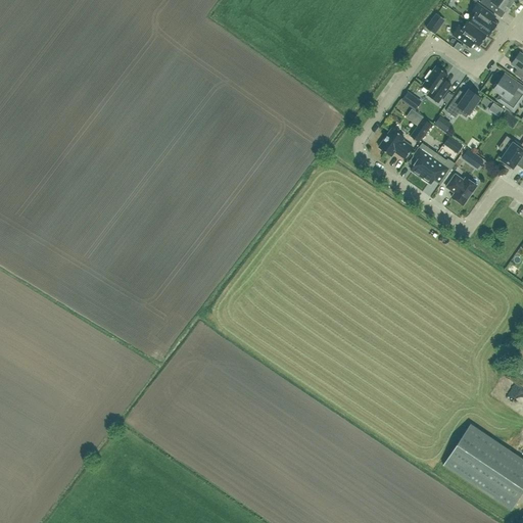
[(512,3),(507,0),(481,0),(479,3),(492,12),(496,7),(505,12),(512,3)]
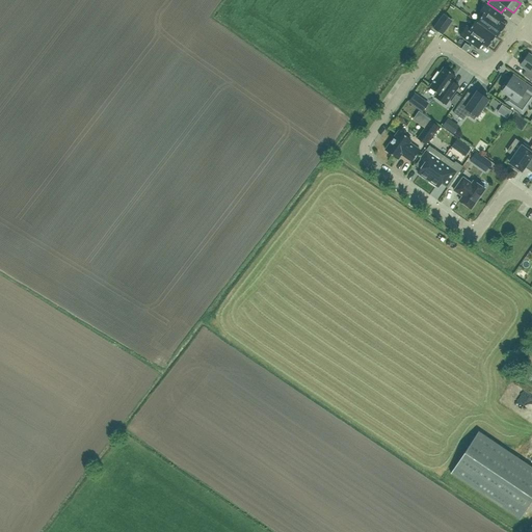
[(477,23),(497,37),(504,26),(500,23),(504,17),(485,4),(478,14),(481,17),(477,23)]
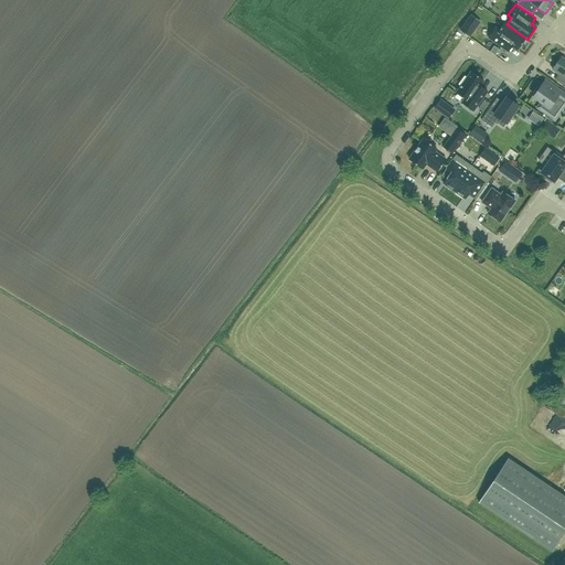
[(473,16),(462,29),(471,36),(482,22),(473,16)]
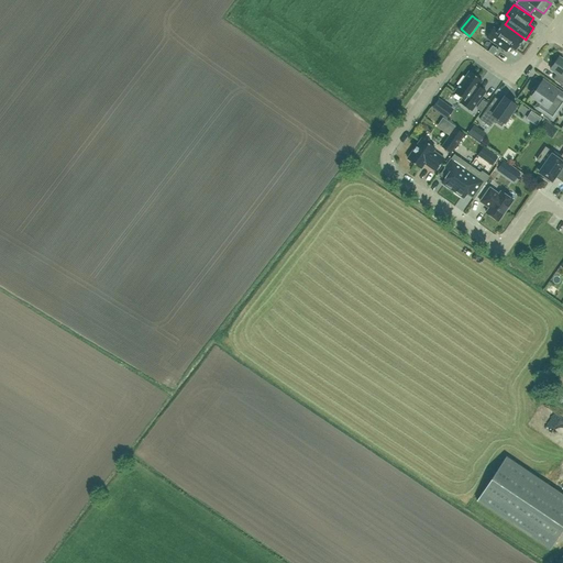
[(494,28),(486,39),(506,53),(510,46),(516,50),(523,40),(525,41),(526,40),(505,24),(504,24),(501,22),(496,30),(494,28)]
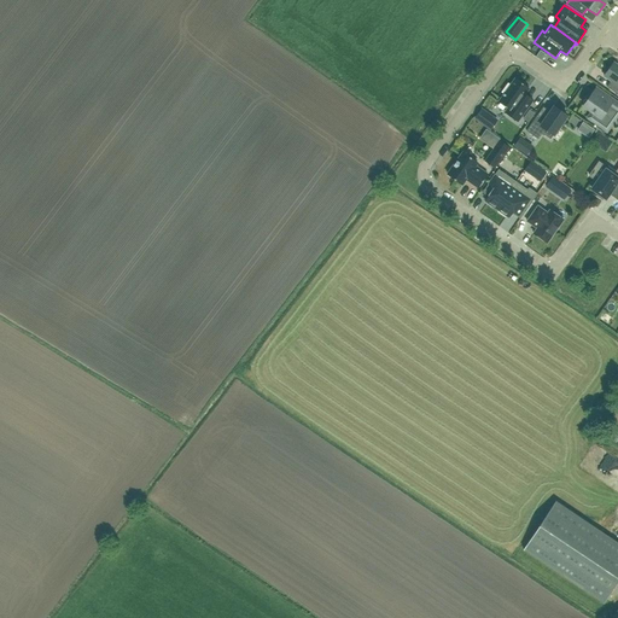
[(617,65),(613,63),(604,76),(611,81),(606,87),(617,95),(617,65)]
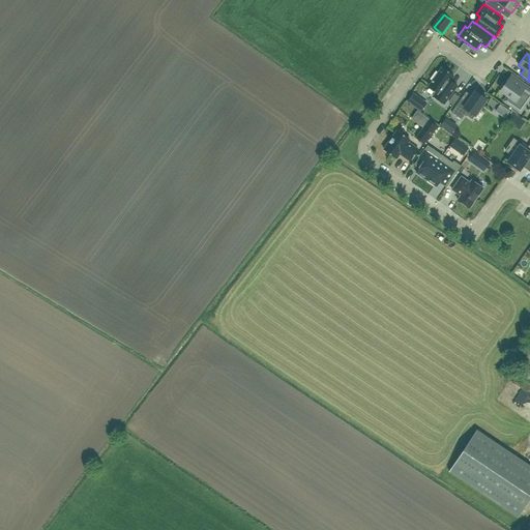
[(446,86),(453,76),(442,67),(438,74),(436,71),(431,80),(433,81),(428,88),(436,93),(433,97),(443,105),(453,91),(446,86)]
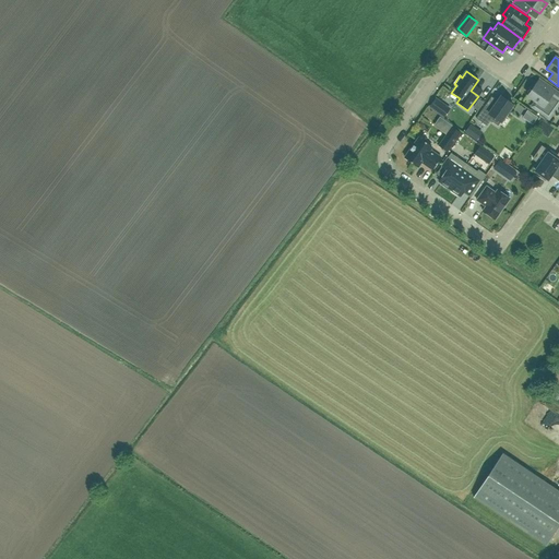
[(558,94),(538,80),(531,91),(530,90),(527,91),(527,92),(526,94),(527,95),(527,96),(535,102),(531,107),(548,119),(558,104),(558,94)]
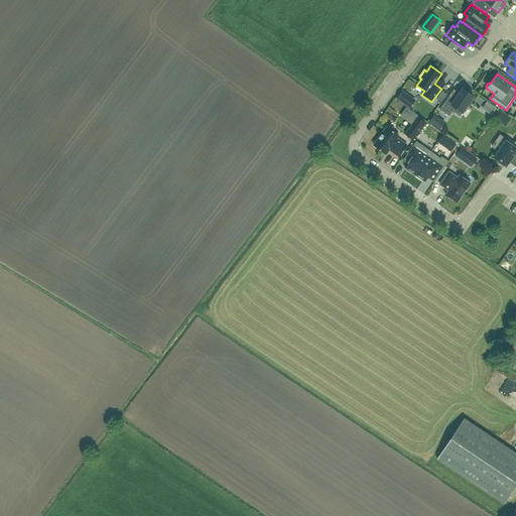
[(464,87),(455,100),(448,96),(439,109),(449,116),(455,108),(462,113),(474,97),(469,94),(470,92),(464,87)]
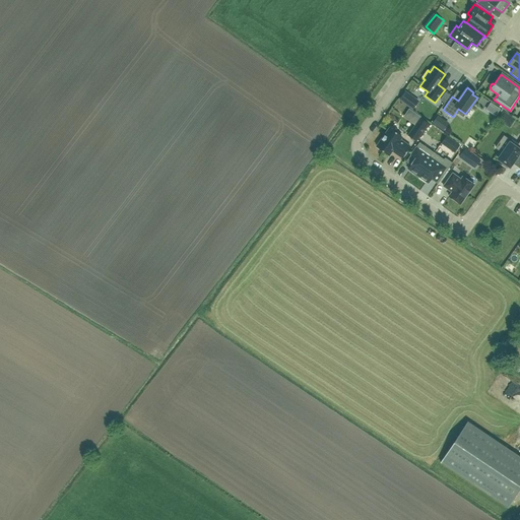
[(408,136),(415,141),(428,124),(420,118),(408,136)]
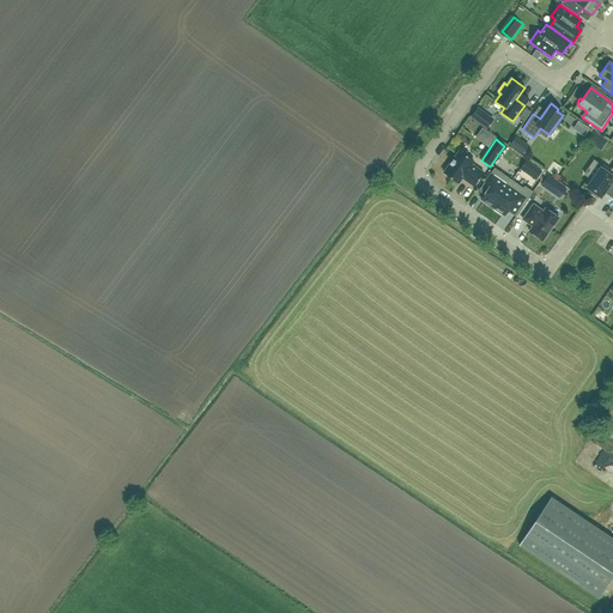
[(443,173),(459,184),(462,178),(474,187),(484,174),(471,164),(474,162),(459,151),(443,173)]
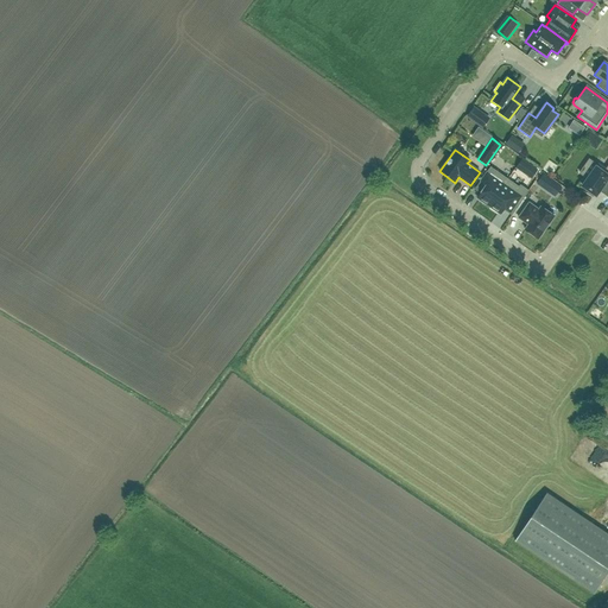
[(607,164),(606,169),(597,164),(582,187),(587,190),(584,191),(593,197),(594,195),(595,196),(605,183),(607,184),(607,164)]
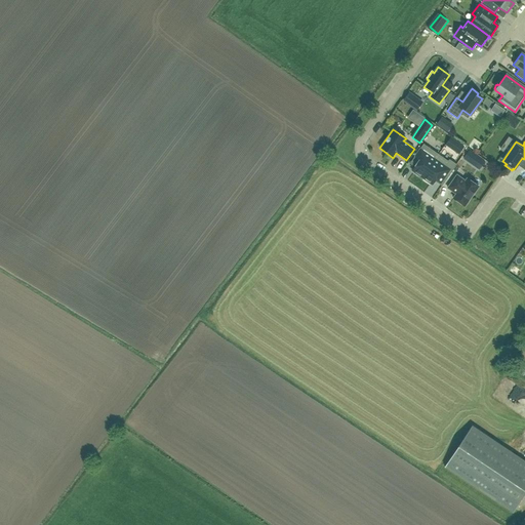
[(459,144),(453,152),(458,155),(465,147),(459,144)]
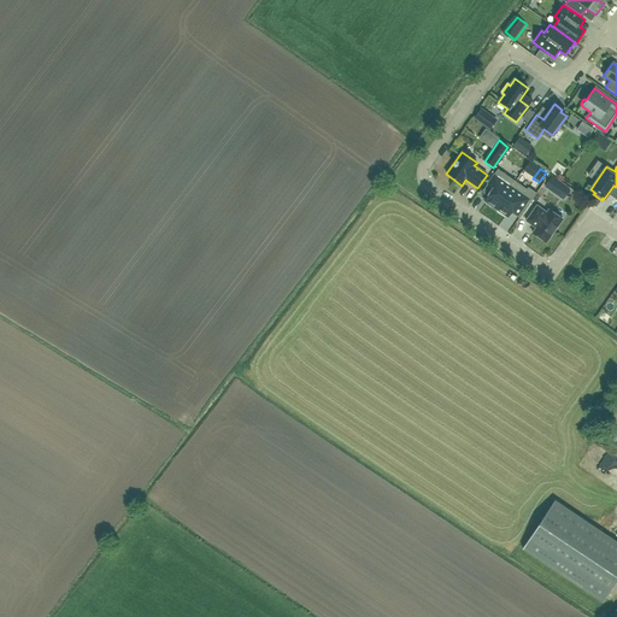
[(495,204),(498,206),(515,183),(497,170),(489,180),(495,184),(485,200),(493,206),(495,204)]
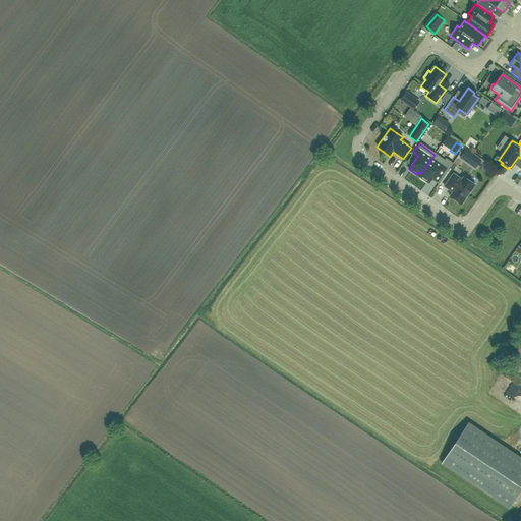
[(428,183),(431,179),(439,183),(445,175),(453,163),(446,158),(445,160),(435,153),(435,155),(420,174),(422,176),(421,178),(428,183)]
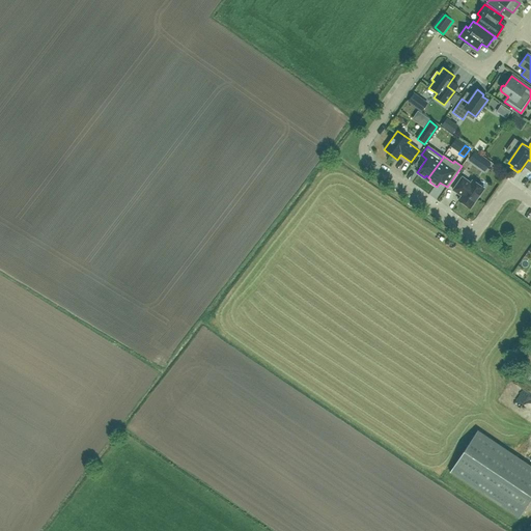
[(470,184),(462,177),(452,191),(460,196),(457,200),(470,210),(483,189),(472,180),(470,184)]
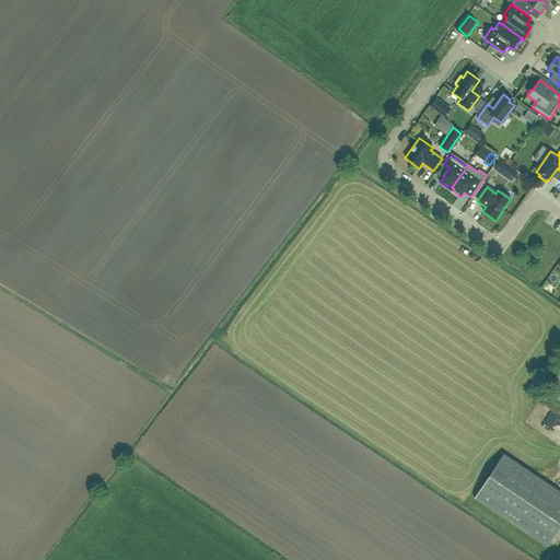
[(559,527),(559,491),(503,454),(474,499),(547,547),(559,527)]
